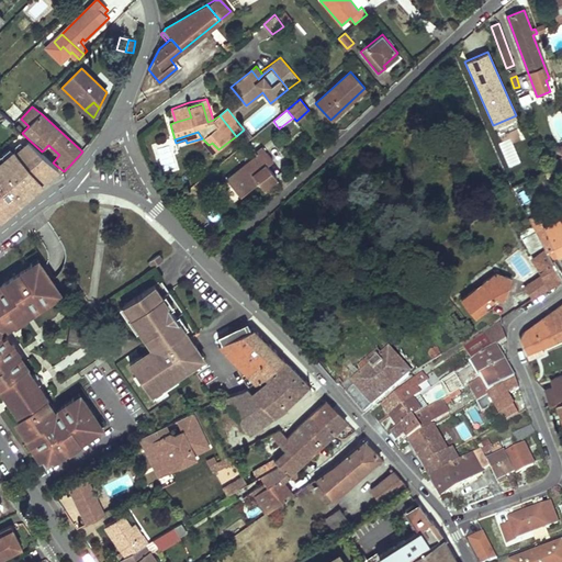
[(251,137),(246,143),(255,153),(262,146),(254,136),(251,137)]
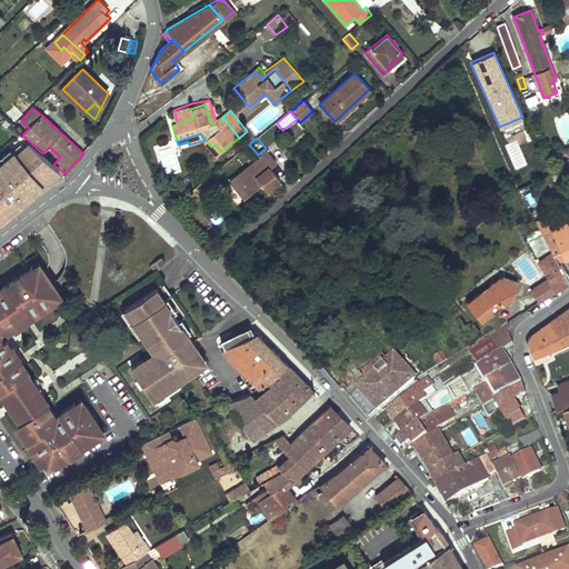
[(0,221),(0,222),(60,170),(53,165),(42,153),(29,141),(13,155),(11,152),(0,162),(0,221)]
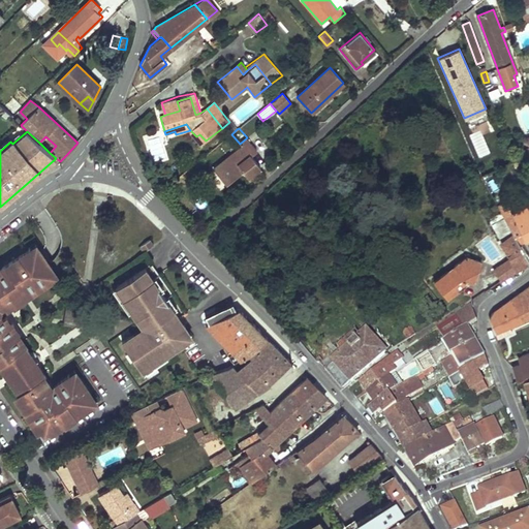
[(199,134),(196,136),(201,144),(206,141),(199,134)]
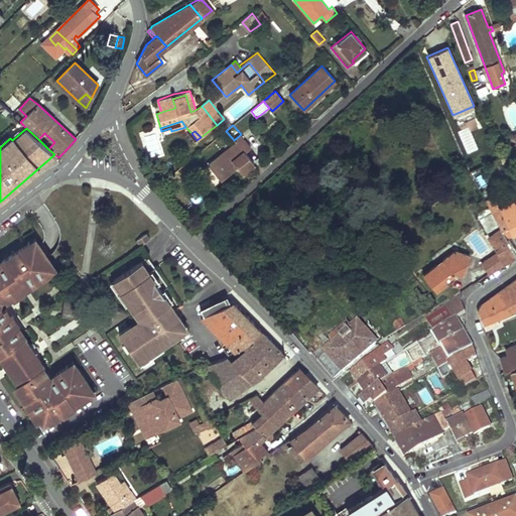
[(209,164),(220,179),(237,166),(236,165),(245,158),(241,154),(250,146),(241,134),(234,140),(236,142),(209,164)]
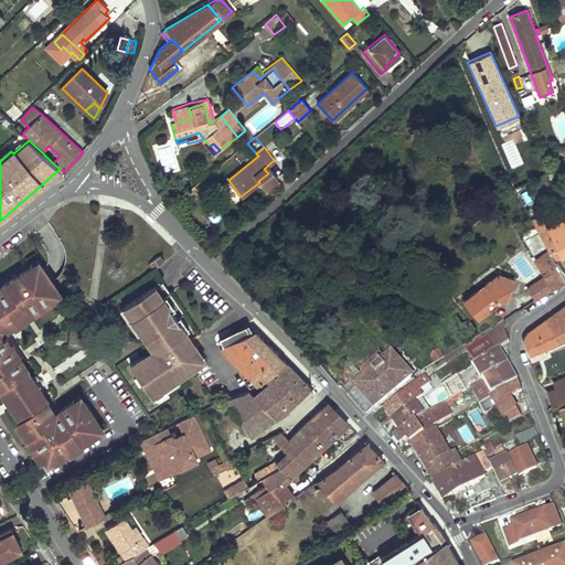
[(564,213),(544,223),(546,228),(564,220),(564,213)]
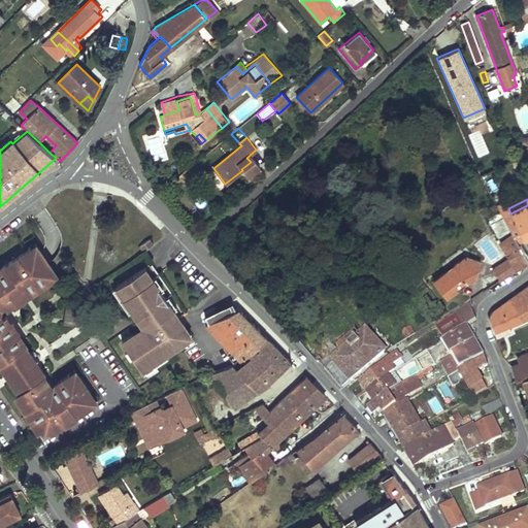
[(505,201),(496,205),(499,211),(503,218),(510,213),(508,208),(505,201)]
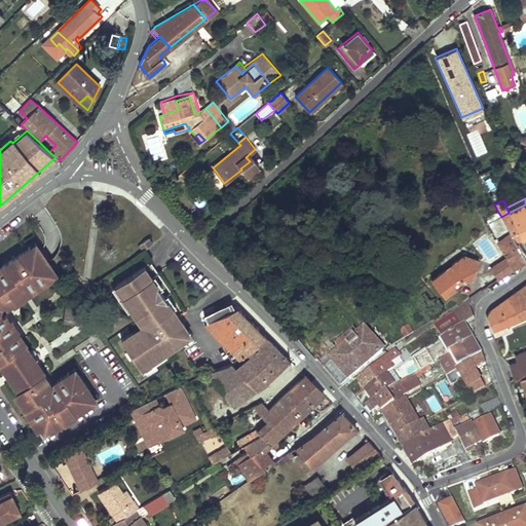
[(525,235),(525,204),(509,213),(501,217),(516,241),(525,235)]
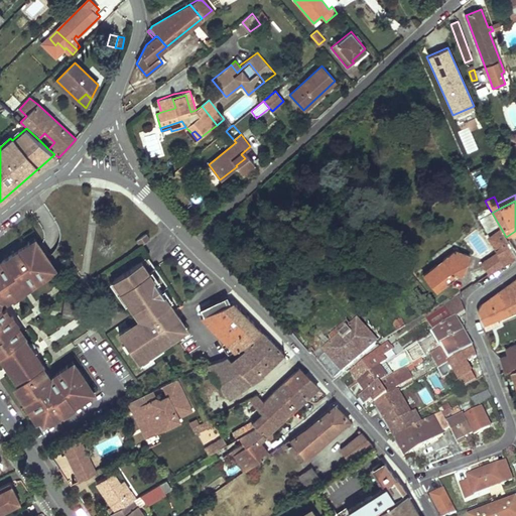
[(482,262),(489,273),(515,254),(506,237),(492,213),(488,207),(477,214),(498,251),(501,257),(497,259),(494,254),(482,262)]
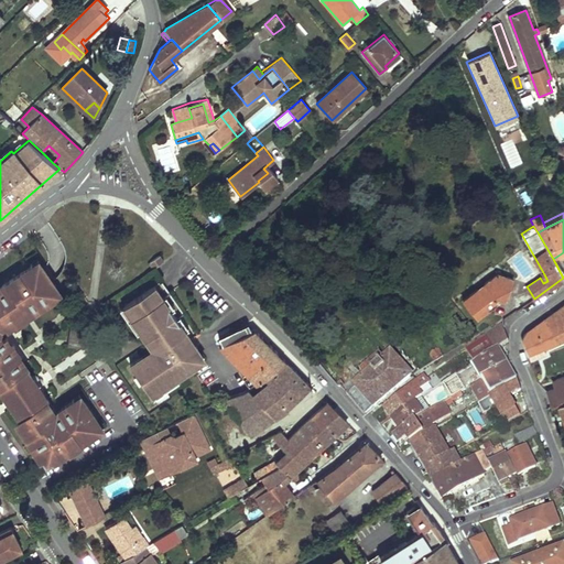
[(150,262),(154,268),(165,260),(161,255),(150,262)]
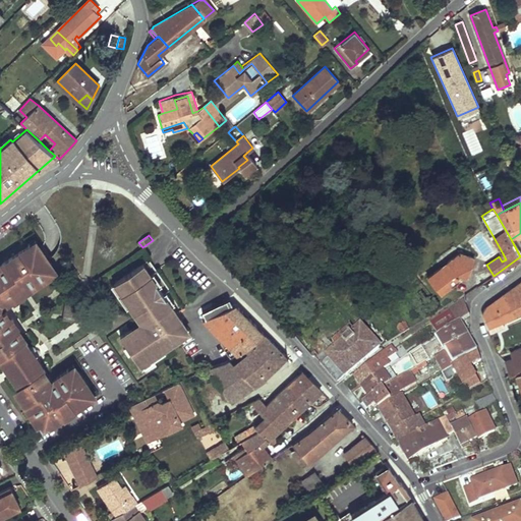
[(35,236),(26,242),(27,244),(29,245),(36,246),(38,244),(40,243),(35,236)]
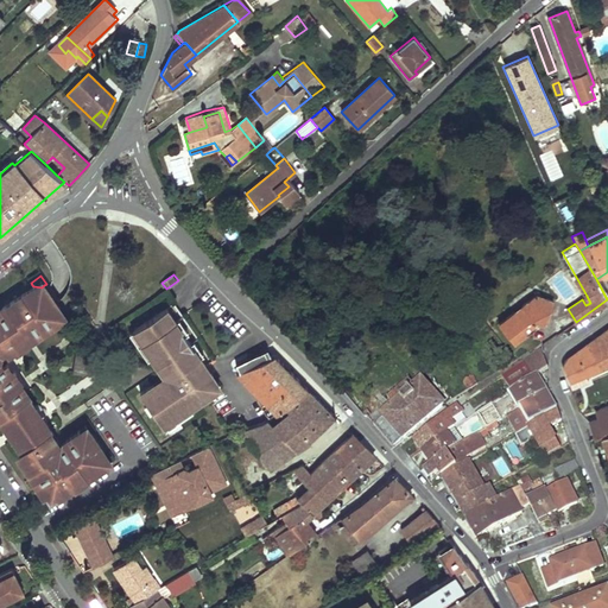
[(0,419),(2,424),(6,429),(35,411),(16,385),(19,382),(14,377),(11,377),(5,368),(0,367),(0,347),(4,346),(13,347),(20,342),(24,342),(56,320),(58,311),(61,310),(50,295),(44,285),(42,287),(33,286),(32,285),(0,305),(0,419)]
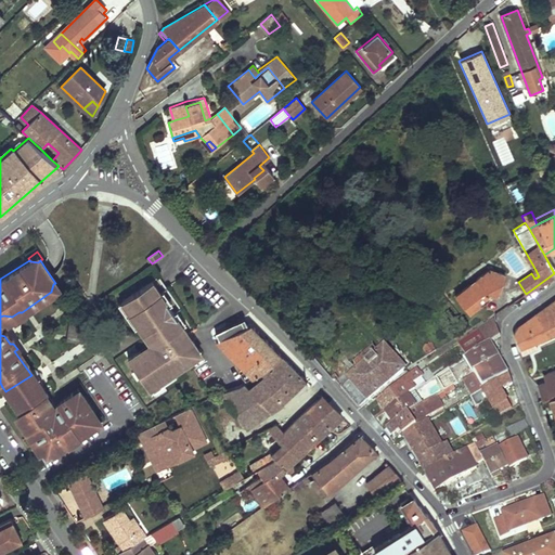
[(468,285),(455,297),(469,315),(493,296),(497,297),(504,275),(489,270),(476,280),(473,287),(468,285)]
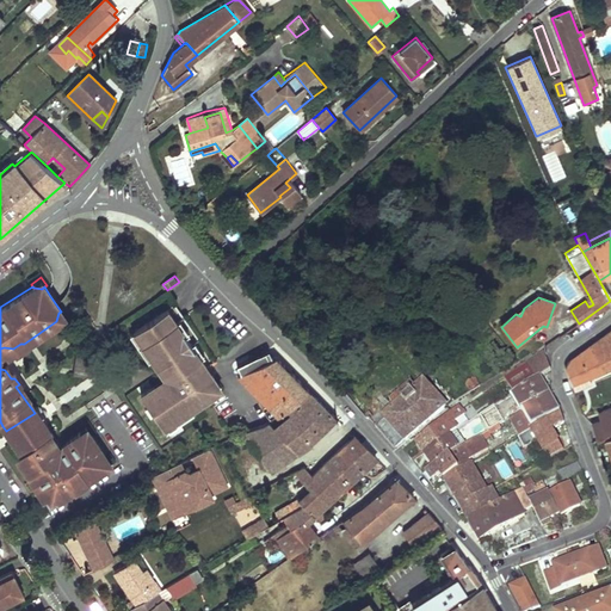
[(177,320),(176,303),(135,331),(152,357),(159,366),(161,364),(166,372),(167,383),(159,388),(156,386),(142,395),(166,430),(195,411),(202,406),(199,402),(208,397),(209,400),(221,393),(222,388),(213,374),(209,375),(204,368),(208,365),(201,356),(191,343),(186,334),(177,320)]
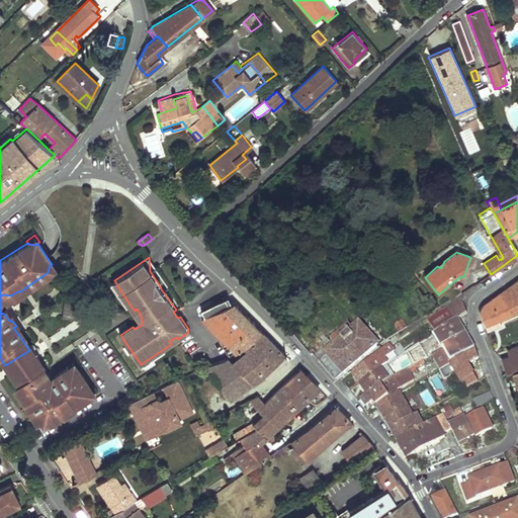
[(182,306),(149,257),(150,271),(152,269),(161,282),(158,283),(162,290),(165,288),(173,300),(170,301),(176,310),(182,306)]
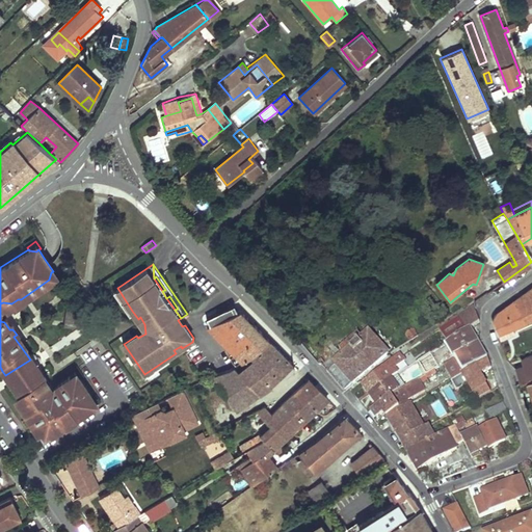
[(58,275),(55,270),(53,271),(51,272),(49,280),(51,282),(58,275)]
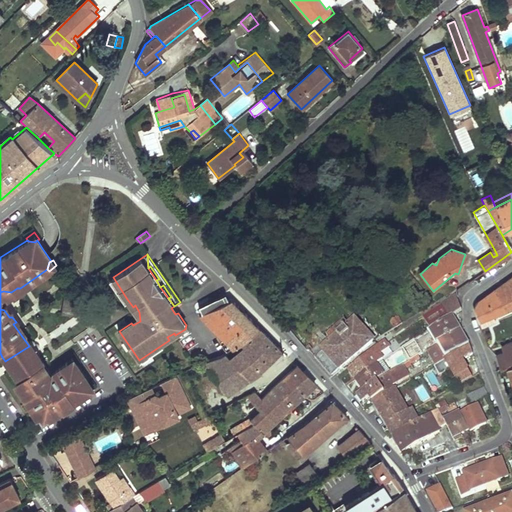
[(113,277),(110,279),(117,289),(119,288),(113,277)]
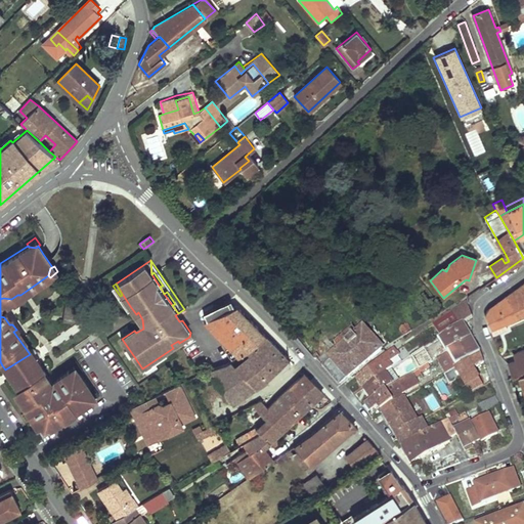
[(523,309),(523,284),(516,290),(517,294),(514,296),(515,299),(519,298),(523,309)]
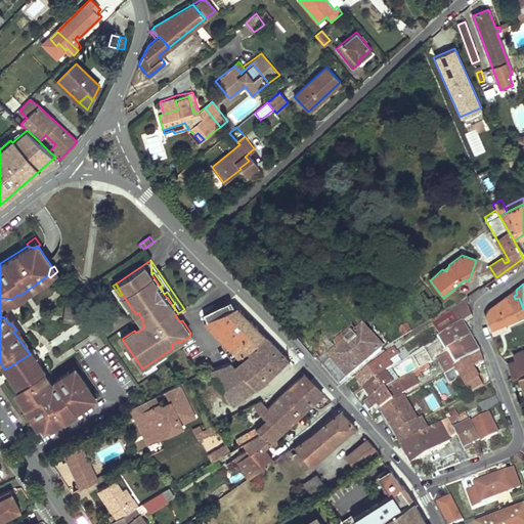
[(486,318),(489,330),(504,322),(523,313),(523,309),(519,298),(515,299),(514,296),(517,294),(516,290),(488,310),(486,313),(486,318)]
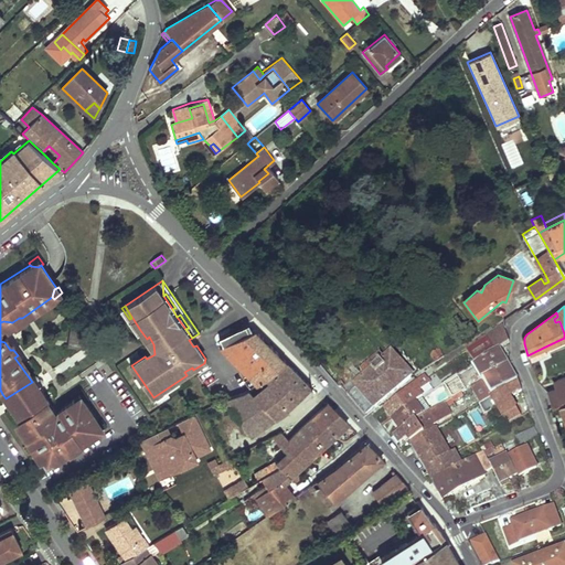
[(131,318),(129,319),(138,332),(140,330),(131,318)]
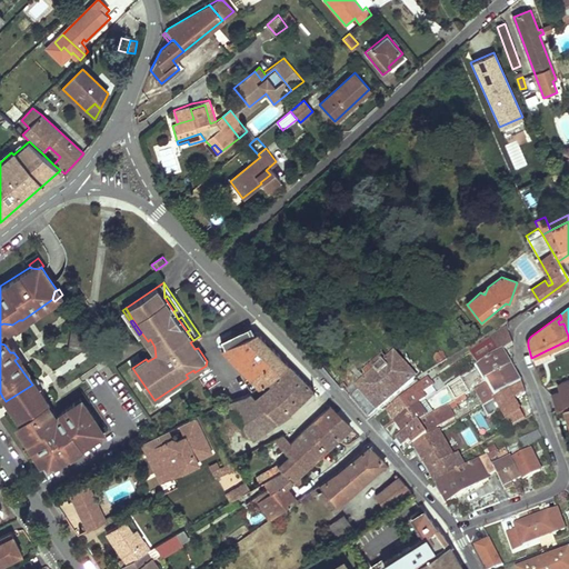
[(248,323),(228,333),(229,336),(245,328),(248,336),(253,332),(250,326),(248,323)]
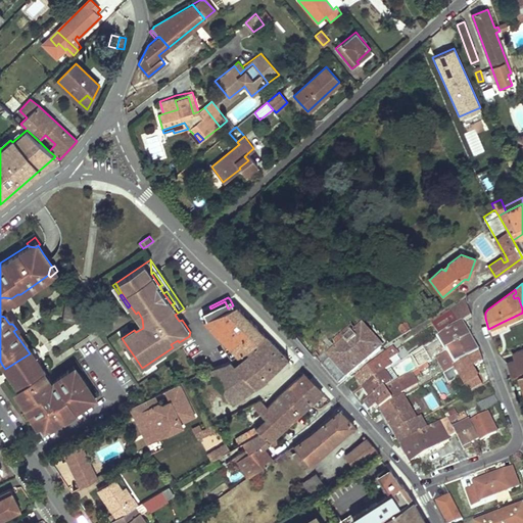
[(246,350),(265,334),(238,306),(236,304),(235,305),(233,305),(228,308),(225,301),(210,308),(202,313),(206,319),(203,321),(226,343),(238,355),(246,350)]
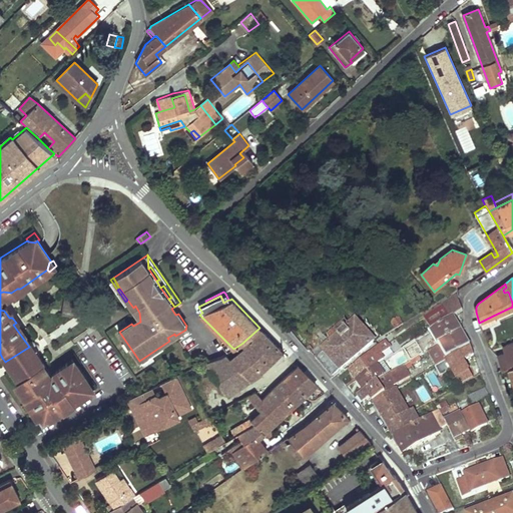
[(424,318),(433,330),(453,317),(463,311),(457,297),(424,318)]
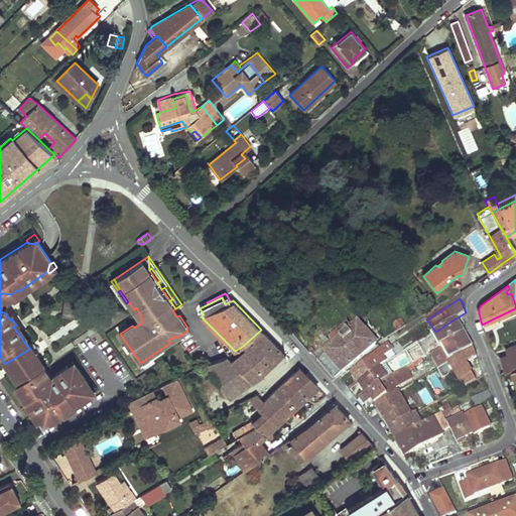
[(496,317),(482,325),(485,331),(498,325),(496,317)]
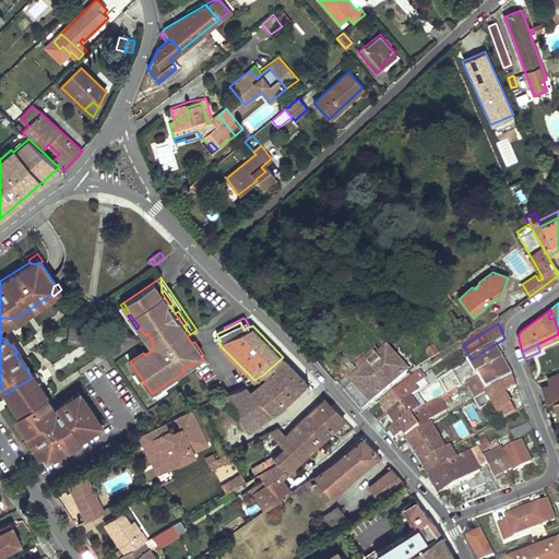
[(470,360),(478,376),(503,360),(500,355),(494,345),(472,359),(470,360)]
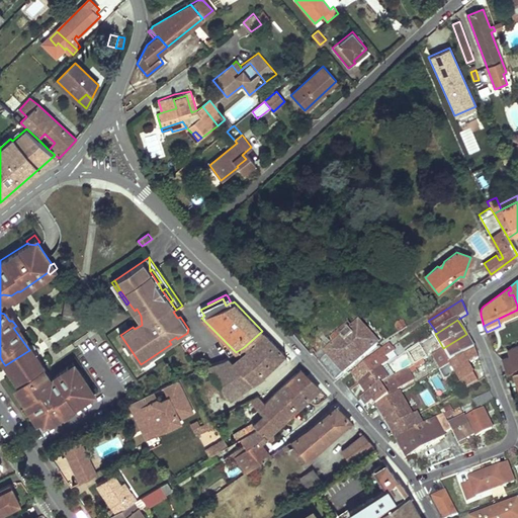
[(396,327),(401,332),(408,328),(403,321),(396,327)]
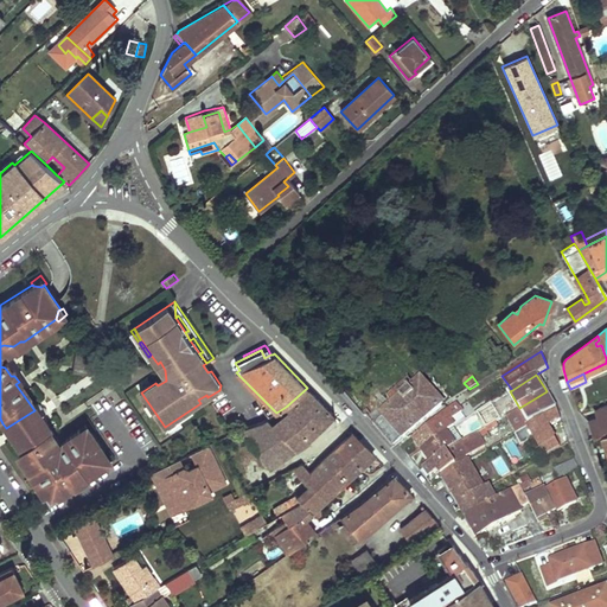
[(382,416),(402,440),(445,406),(452,401),(434,382),(427,387),(422,382),(415,388),(409,381),(388,398),(394,406),(382,416)]
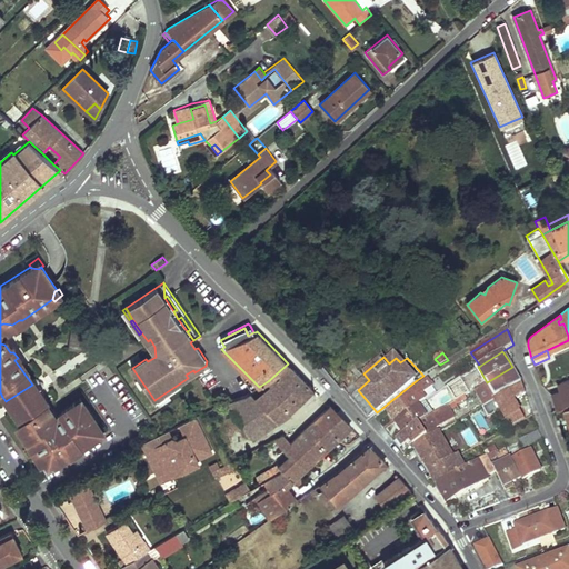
[(290,413),(313,389),(306,380),(288,363),(268,381),(270,385),(256,398),(250,392),(242,397),(226,402),(217,407),(221,412),(229,408),(238,420),(251,438),(252,440),(253,439),(278,422),(290,413)]
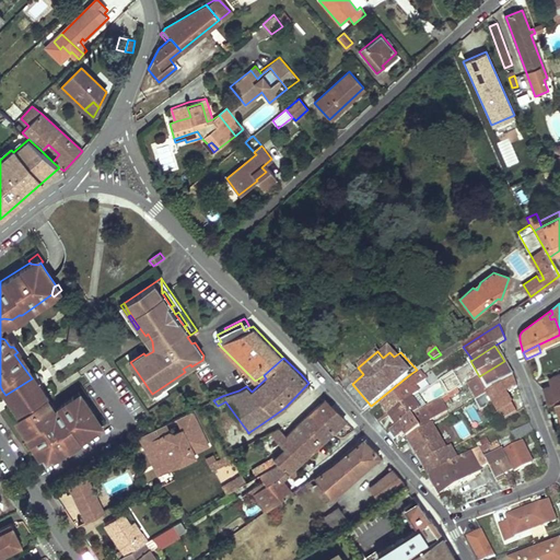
[(470,361),(468,363),(477,377),(479,376),(470,361)]
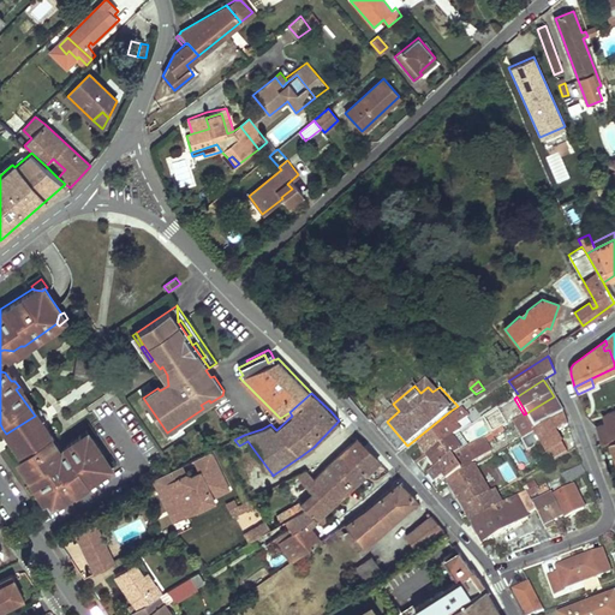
[(526,413),(537,431),(565,416),(566,415),(560,405),(554,396),(526,413)]
